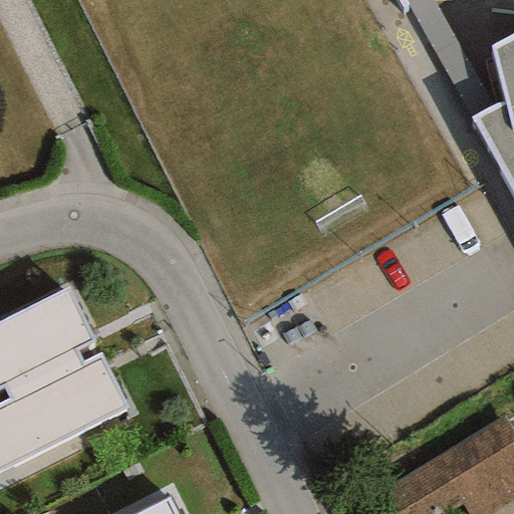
[(513,35),(492,48),(503,98),(472,116),(513,194),(513,35)]
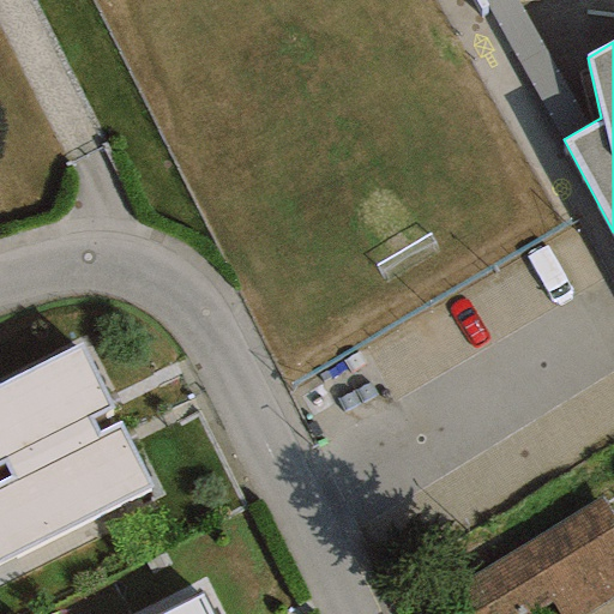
[(0,458),(1,458),(86,415),(103,407),(76,351),(0,389),(0,458)]
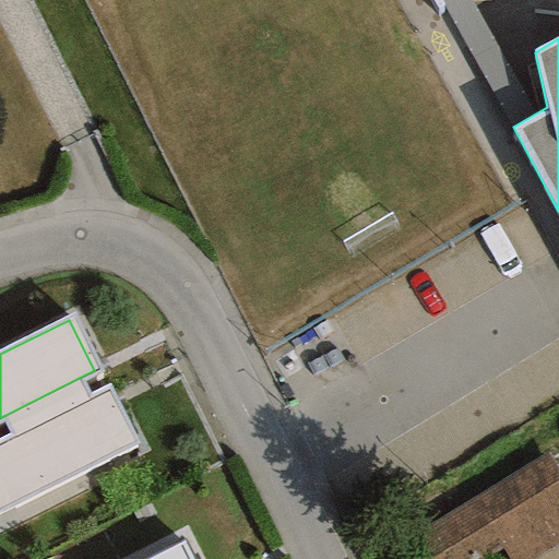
[(0,441),(0,508),(132,441),(107,388),(88,397),(79,378),(1,417),(11,437),(0,441)]
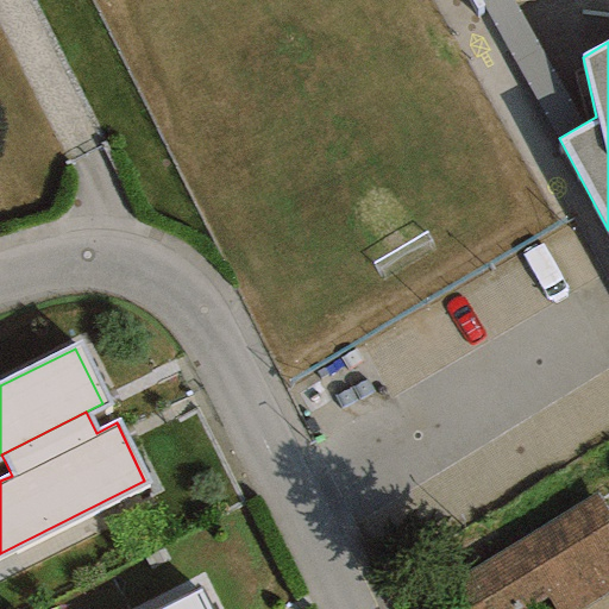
[(579,608),(608,591),(608,516),(595,494),(450,582),(465,608),(526,608),(546,597),(552,608),(579,608)]
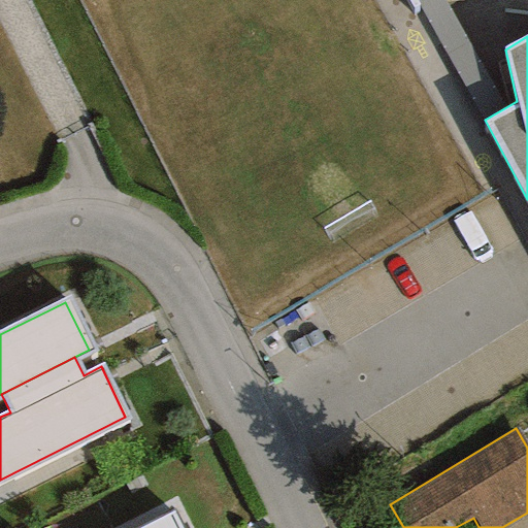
[(178,527),(172,514),(142,527),(178,527)]
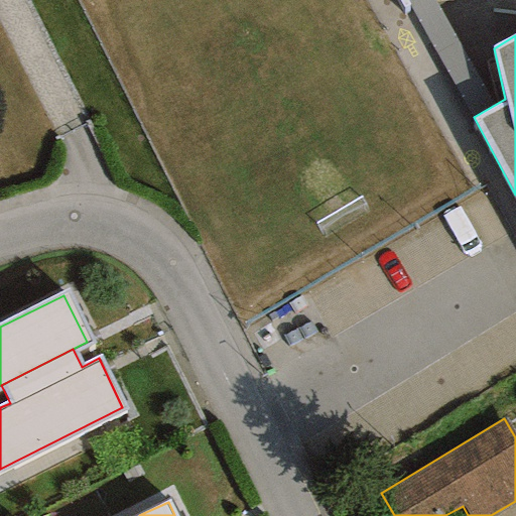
All buildings are outlined.
